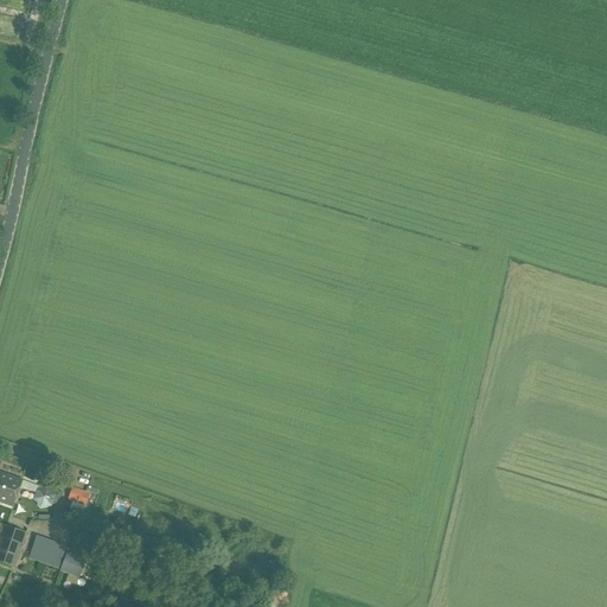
[(0,473),(0,496),(6,480),(8,481),(10,477),(0,473)]
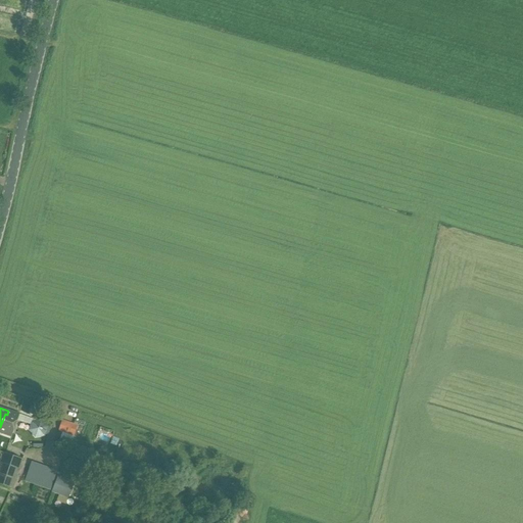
[(0,432),(11,437),(19,415),(8,411),(7,415),(5,414),(0,427),(0,432)]
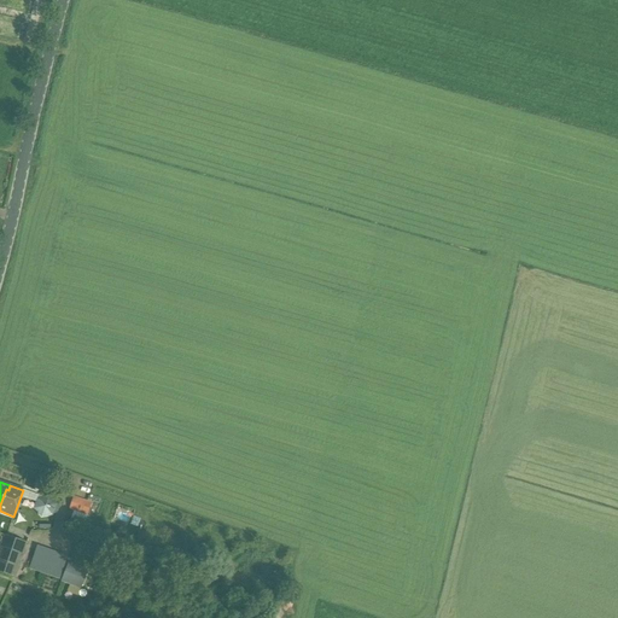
[(53,516),(57,503),(48,495),(38,499),(34,509),(41,518),(53,516)]
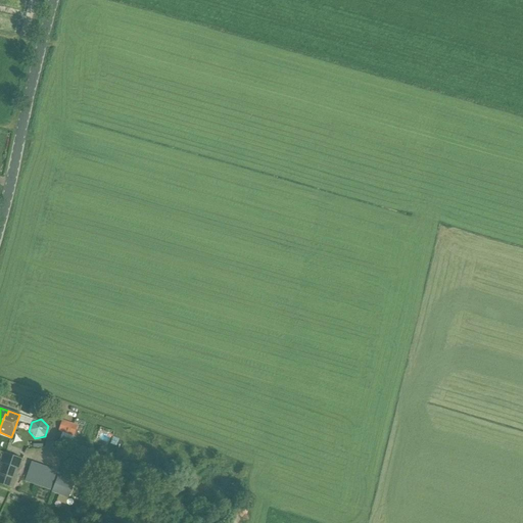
[(78,425),(74,424),(62,420),(58,430),(59,430),(58,432),(74,436),(78,425)]
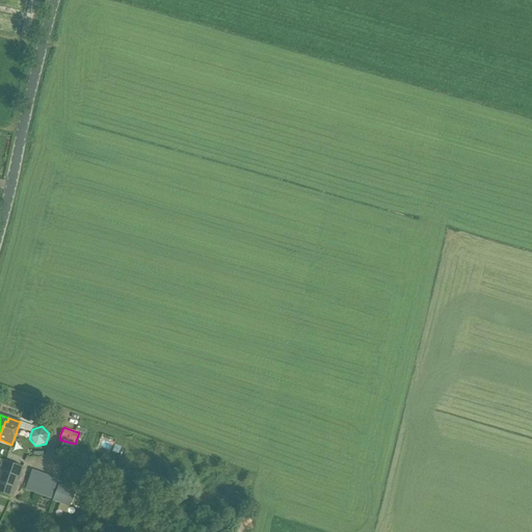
[(0,468),(0,472),(20,479),(24,468),(3,460),(0,468)]
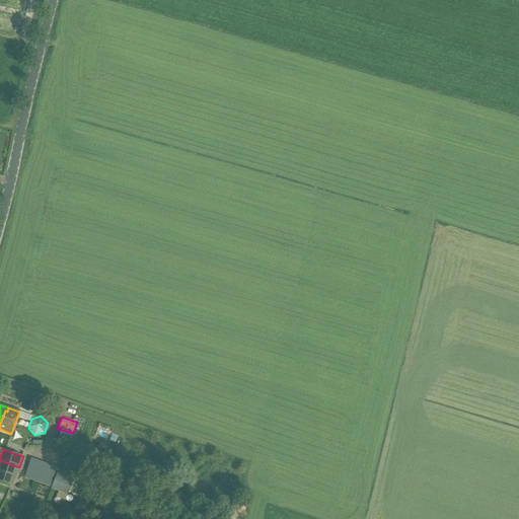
[(50,488),(57,468),(30,459),(26,471),(27,471),(25,477),(50,488)]
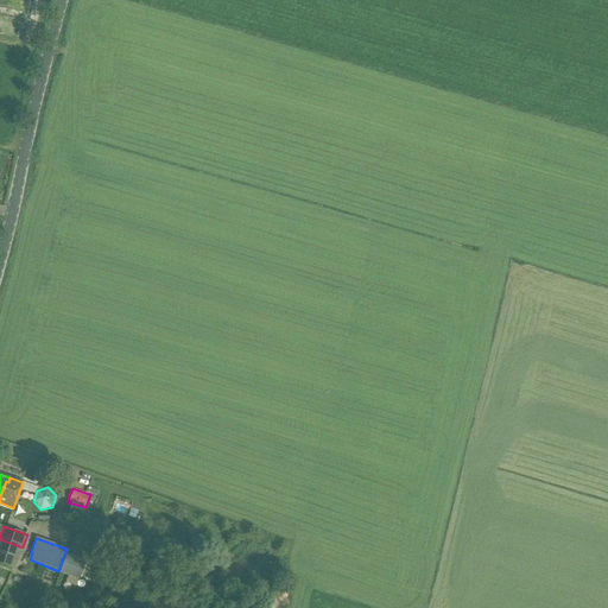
[(0,550),(19,557),(23,548),(0,539),(0,550)]
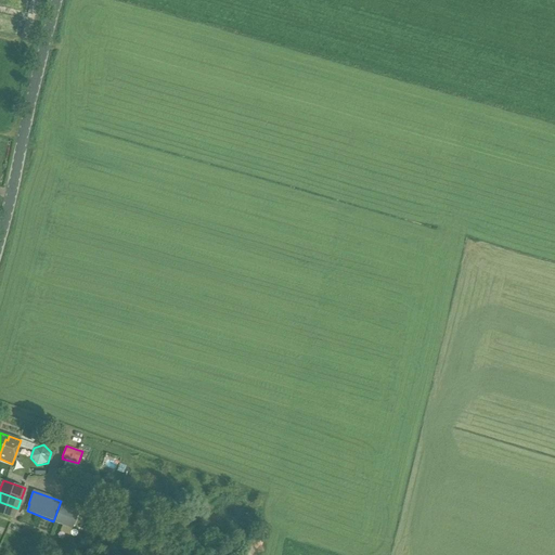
[(17,508),(0,502),(0,514),(14,519),(17,508)]
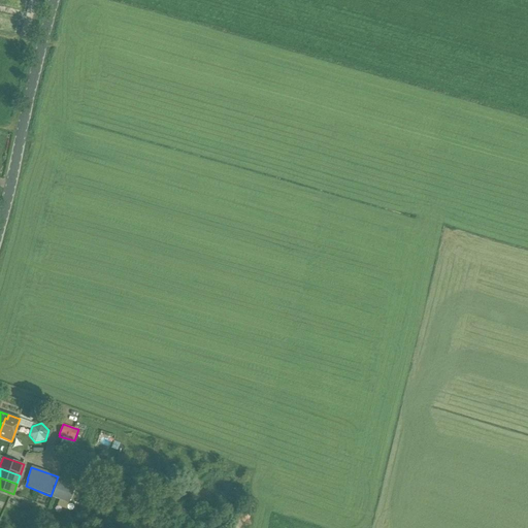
[(75,488),(59,481),(53,497),(69,503),(75,488)]
